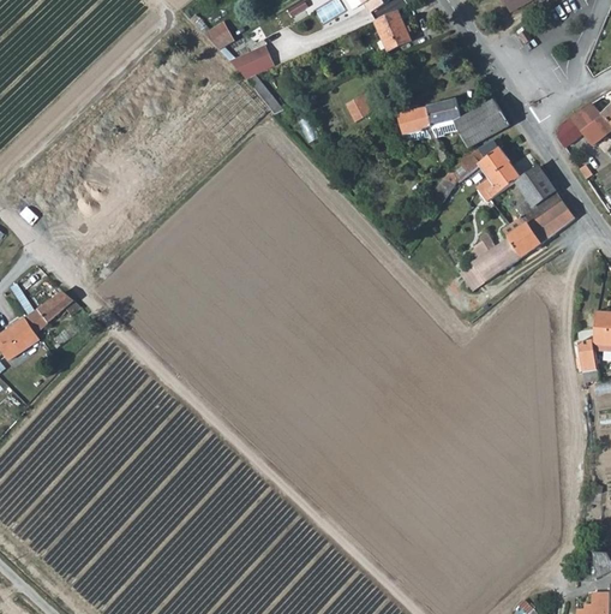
[(359,0),(361,3),(364,1),(369,11),(383,3),(382,0),(359,0)]
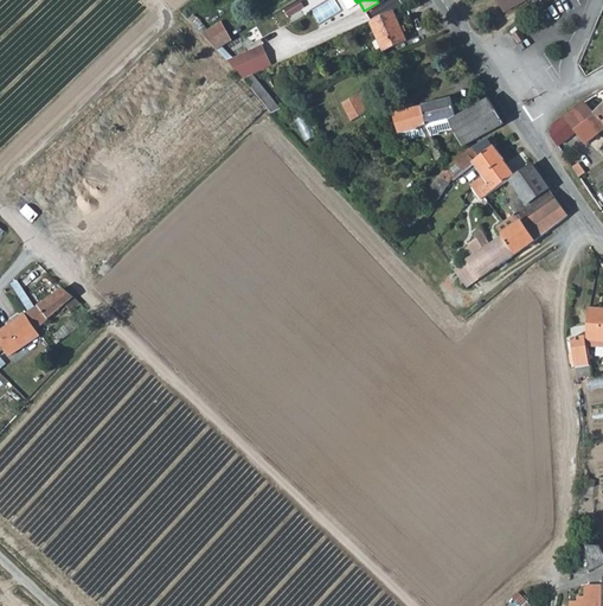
[(502,12),(510,7),(507,5),(504,2),(499,1),(495,0),(502,12)]
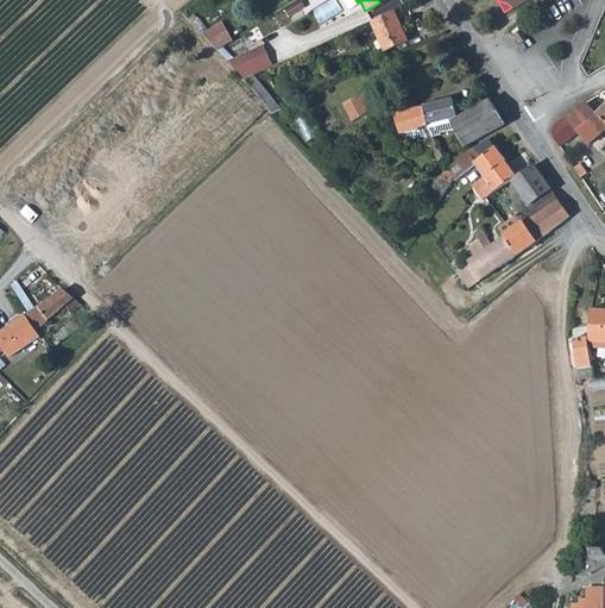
[(405,39),(391,10),(369,20),(382,50),(405,39)]
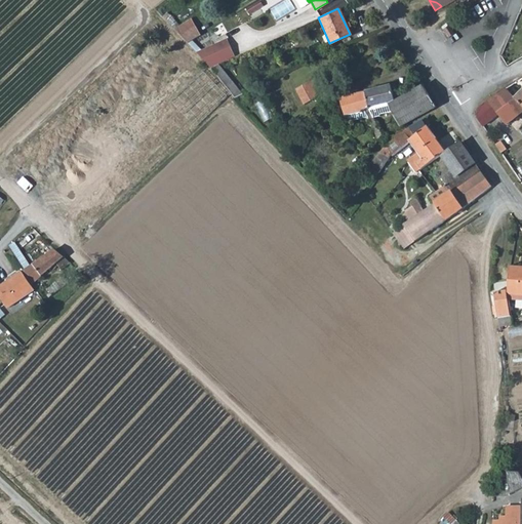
[(187,43),(202,34),(191,16),(175,27),(187,43)]
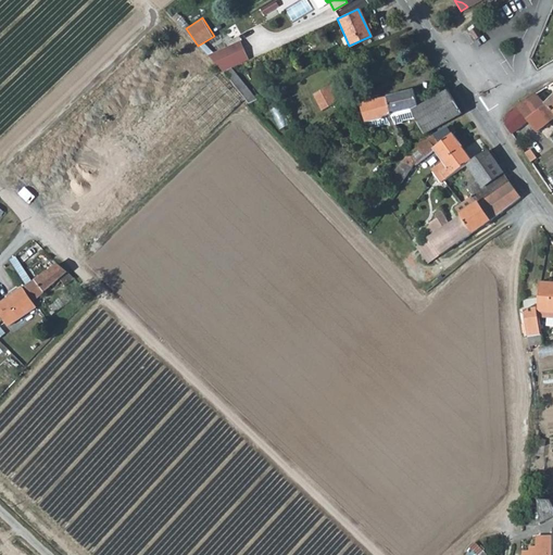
[(475,29),(469,33),(475,41),(480,38),(475,29)]
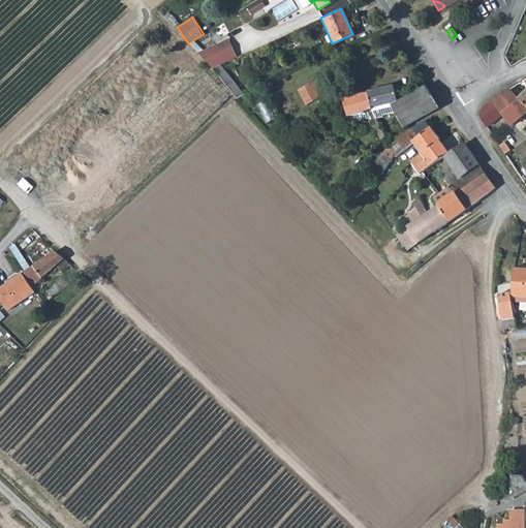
[(202,48),(208,67),(237,58),(230,38),(202,48)]
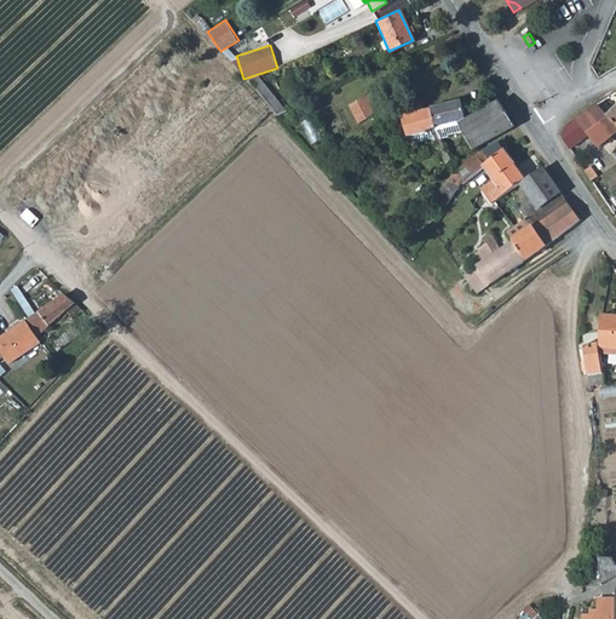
[(254,75),(247,80),(264,102),(271,96),(254,75)]
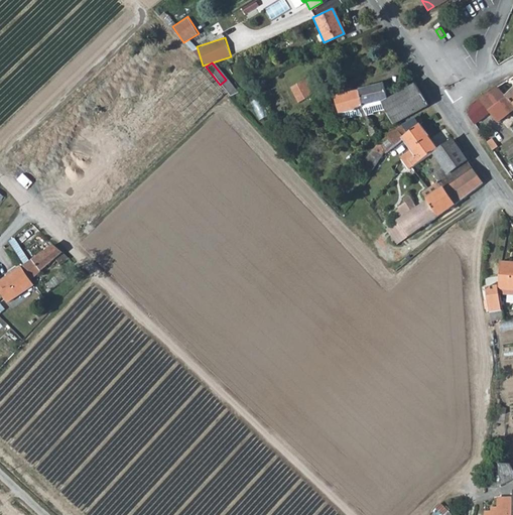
[(309,77),(290,86),(298,102),(316,93),(309,77)]
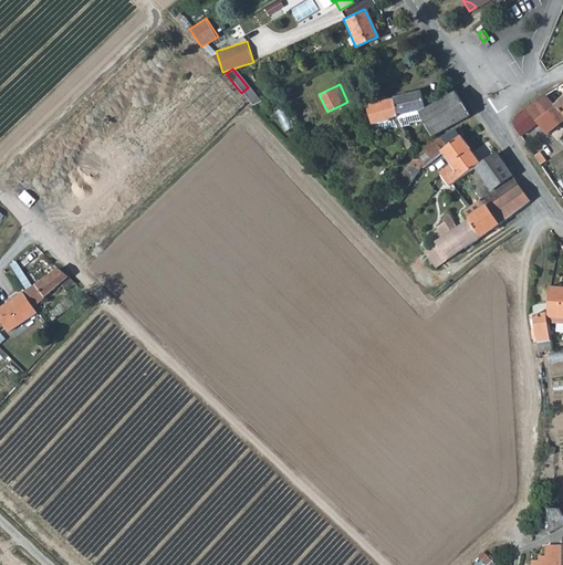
[(251,105),(259,102),(248,87),(241,93),(251,105)]
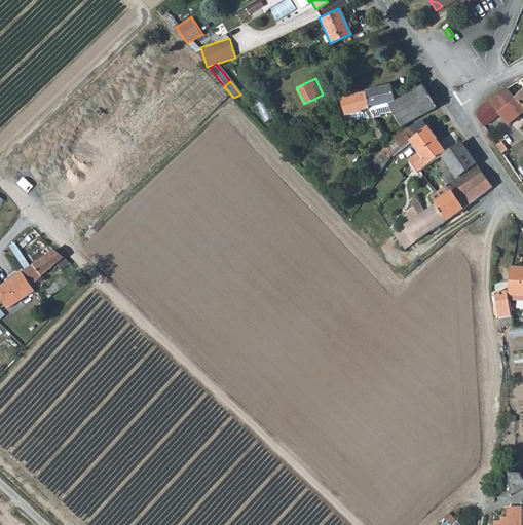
[(394,82),(364,90),(364,91),(370,106),(393,100),(389,103),(394,113),(427,95),(421,84),(399,97),(394,82)]
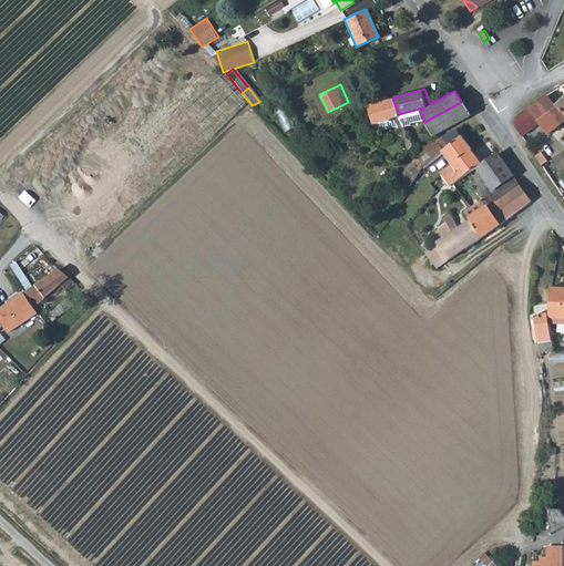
[(563,119),(563,94),(553,104),(544,94),(536,99),(559,123),(563,119)]
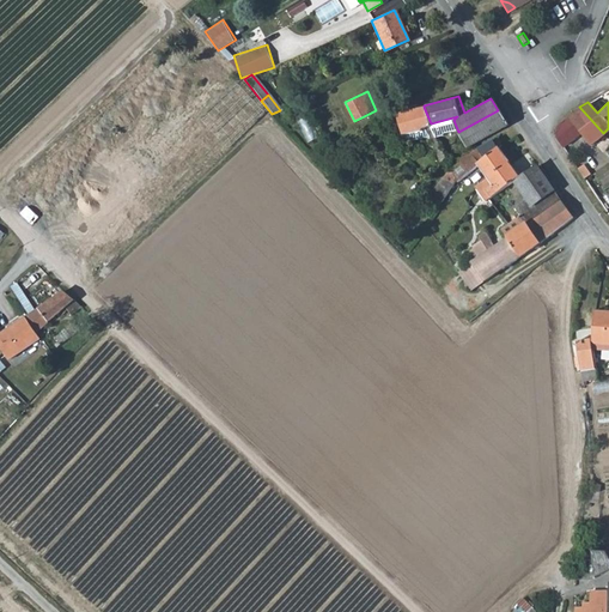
[(444,158),(431,123),(424,107),(395,113),(401,135),(421,129),(421,127),(424,127),(438,162),(444,158)]
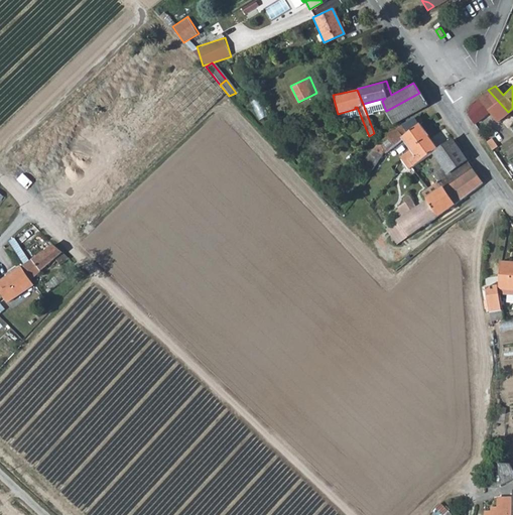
[(497,121),(498,120),(508,112),(488,90),(487,91),(480,95),(474,100),(468,106),(468,116),(473,123),(489,112),(497,121)]
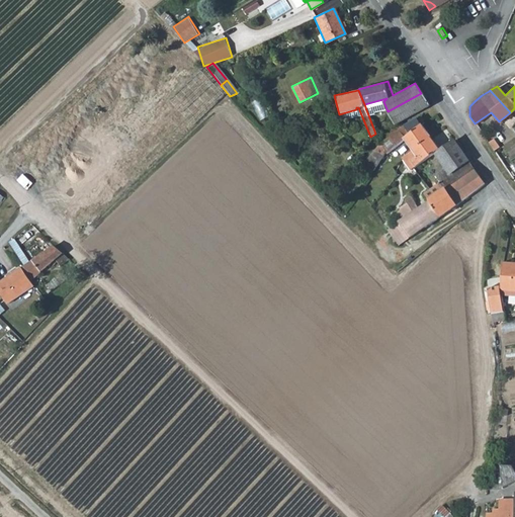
[(393,123),(427,103),(421,93),(388,111),(393,123)]
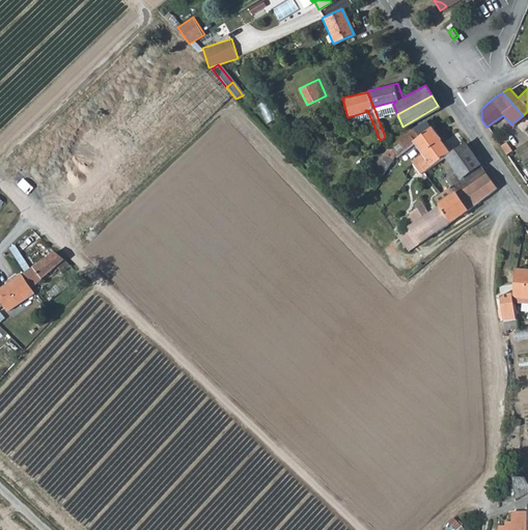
[(268,121),(276,117),(271,106),(262,110),(268,121)]
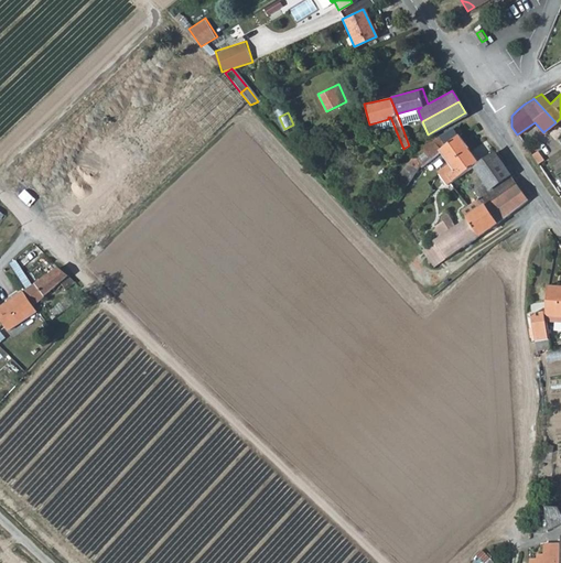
[(420,168),(439,151),(457,136),(461,132),(456,126),(421,145),(423,152),(414,158),(419,166),(420,168)]
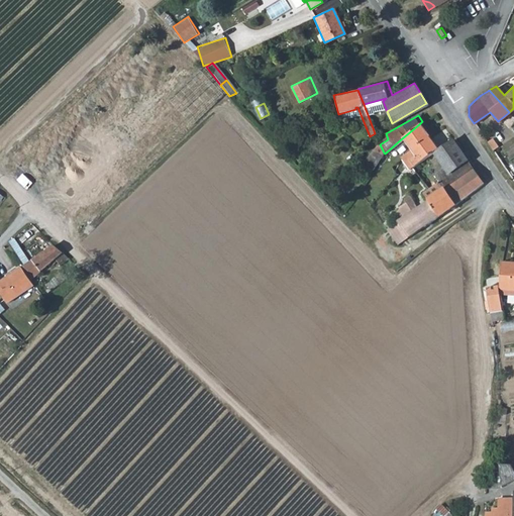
[(402,138),(410,149),(427,135),(419,124),(402,138)]
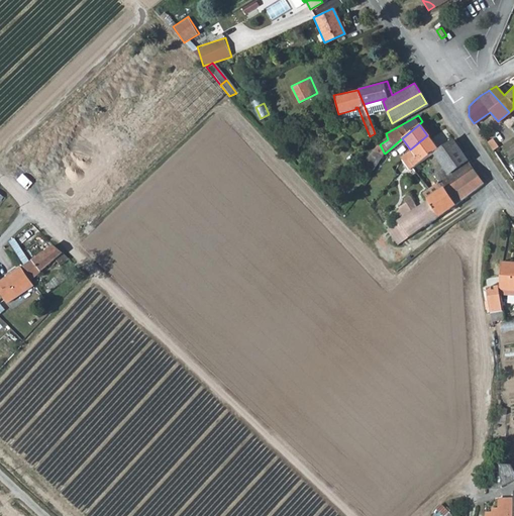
[(436,147),(427,135),(410,149),(414,156),(408,160),(413,166),(431,151),(436,147)]
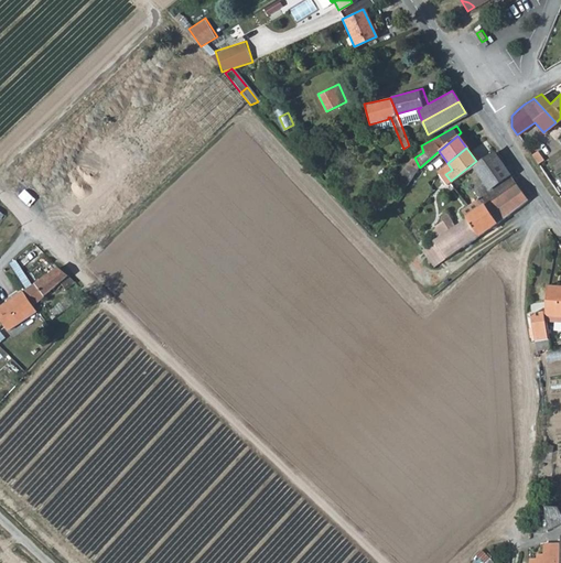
[(459,207),(464,215),(478,235),(508,214),(526,198),(493,151),(472,166),(481,179),(471,186),(476,193),(464,202),(459,207)]
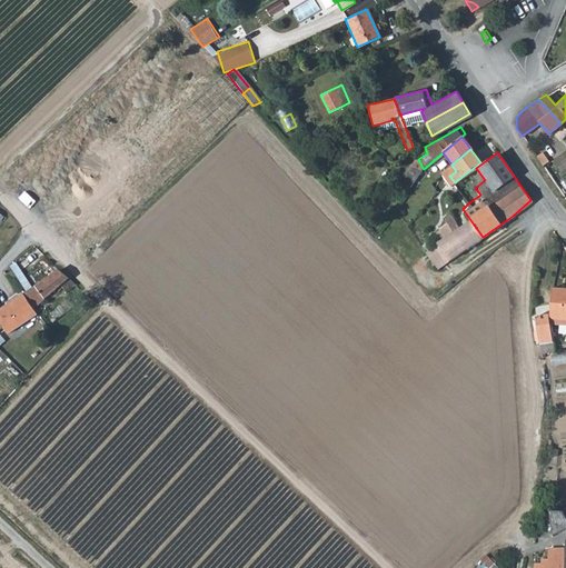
[(403,179),(401,181),(409,187),(423,168),(418,159),(416,155),(411,160),(401,177),(403,179)]
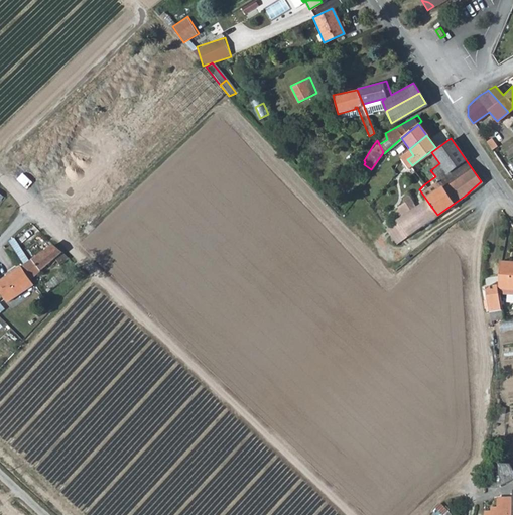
[(421,226),(437,215),(424,197),(414,204),(407,195),(406,195),(402,198),(401,199),(402,201),(402,202),(421,226)]
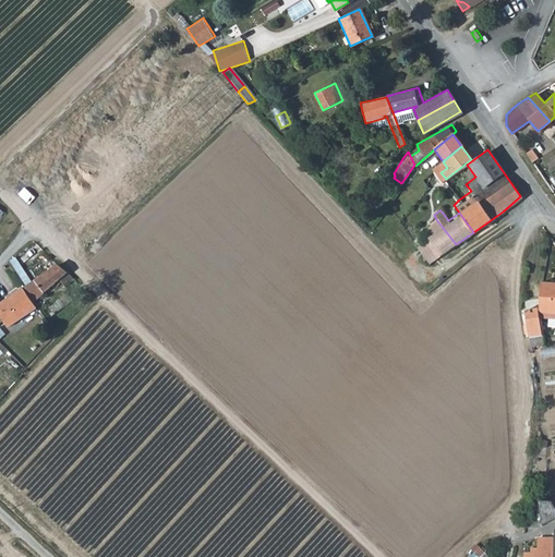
[(422,255),(433,246),(439,256),(456,244),(435,218),(429,222),(429,223),(422,230),(423,232),(427,239),(417,246),(422,255)]
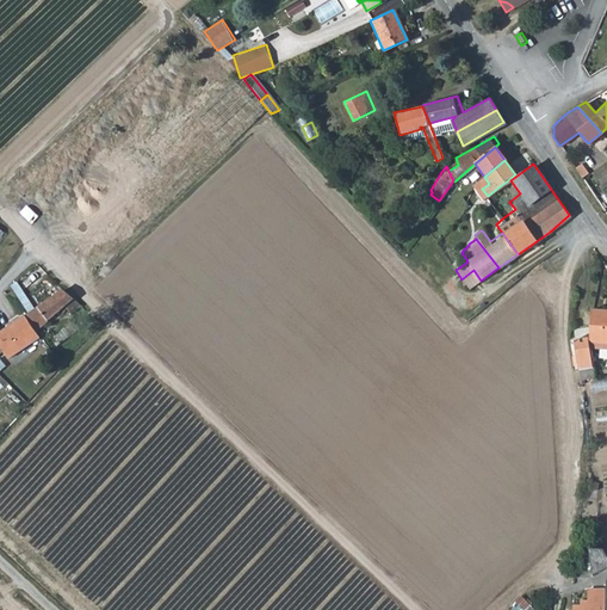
[(481,281),(474,270),(462,279),(469,289),(481,281)]
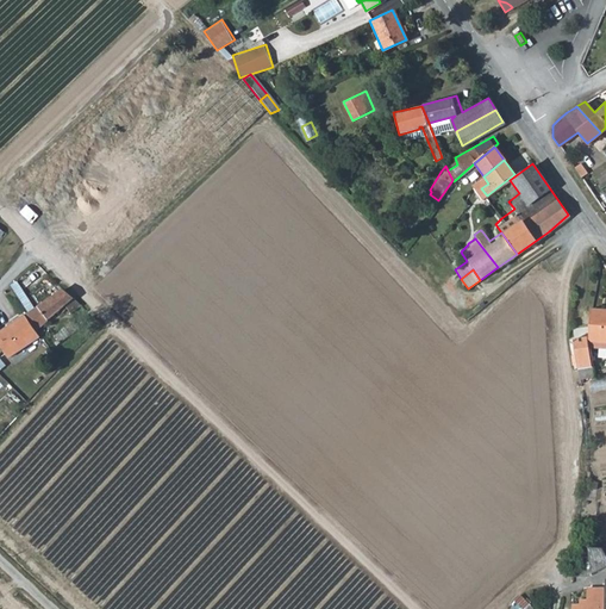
[(49,298),(58,310),(63,305),(72,299),(61,289),(49,298)]
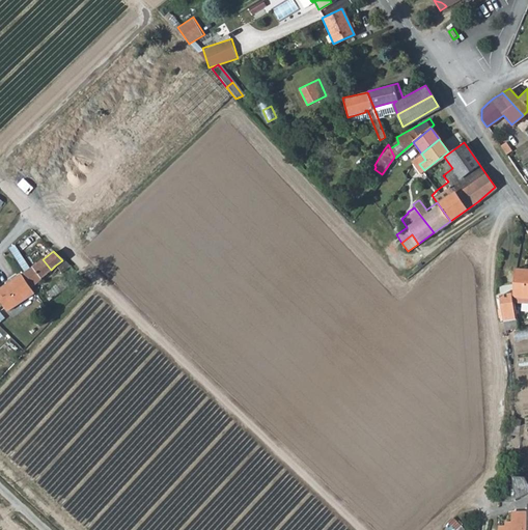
[(51,270),(43,259),(23,271),(21,274),(29,287),(51,270)]
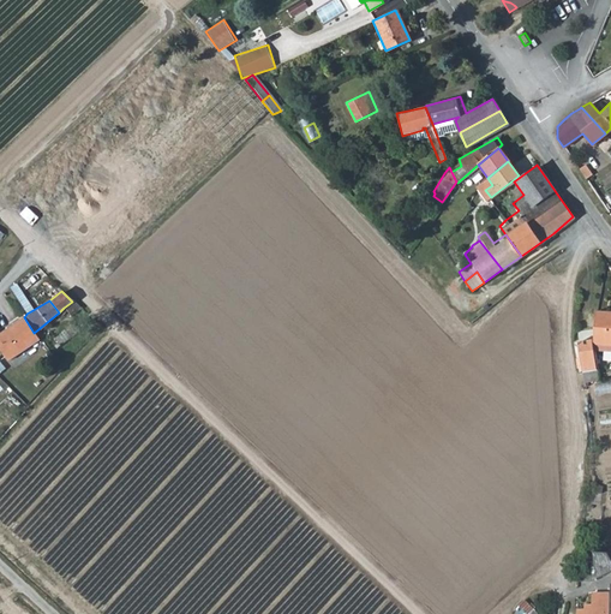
[(73,317),(78,321),(84,319),(73,302),(72,302),(64,308),(72,319),(73,317)]
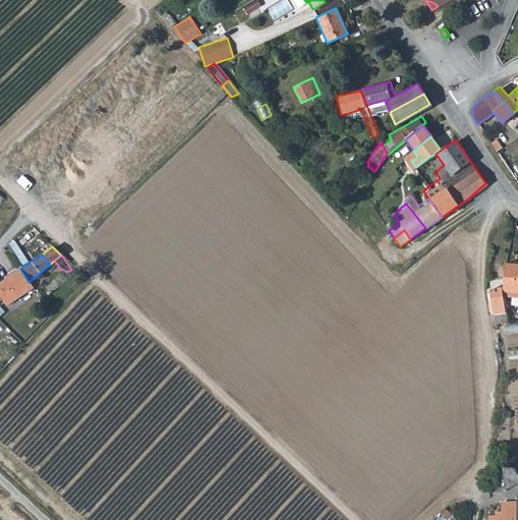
[(517,266),(505,265),(502,292),(517,293),(517,266)]
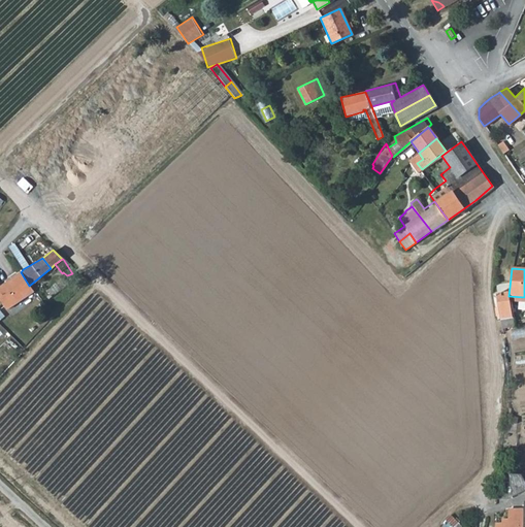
[(0,299),(6,308),(33,291),(29,286),(21,272),(0,285),(0,299)]
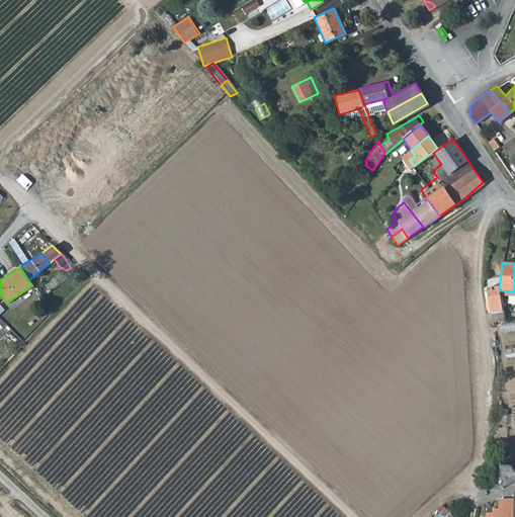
[(45,290),(46,292),(64,278),(59,272),(44,283),(47,288),(45,290)]
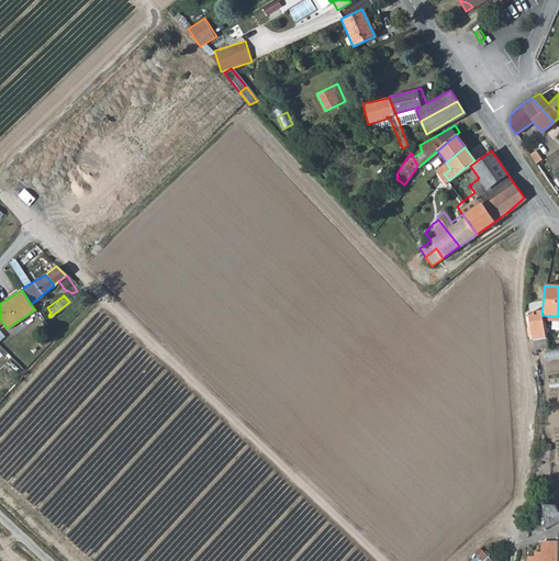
[(545,336),(543,321),(541,315),(541,309),(527,311),(527,312),(532,338),(545,336)]
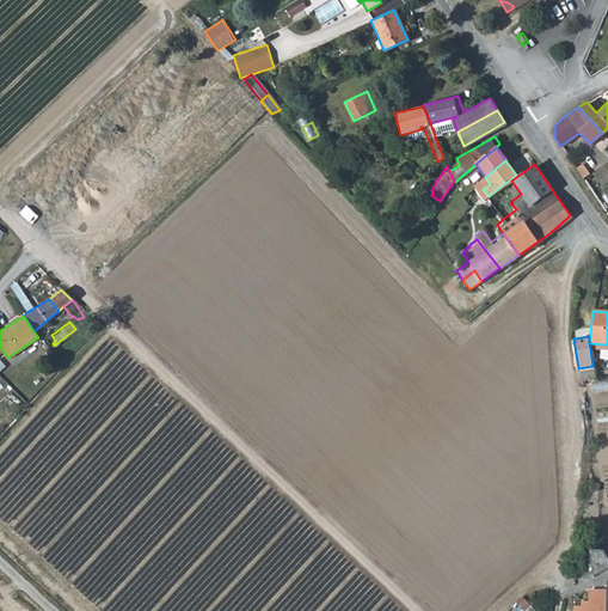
[(573,548),(573,557),(573,566),(582,567),(582,560),(587,560),(587,568),(590,568),(590,574),(607,567),(607,560),(602,549),(573,548)]
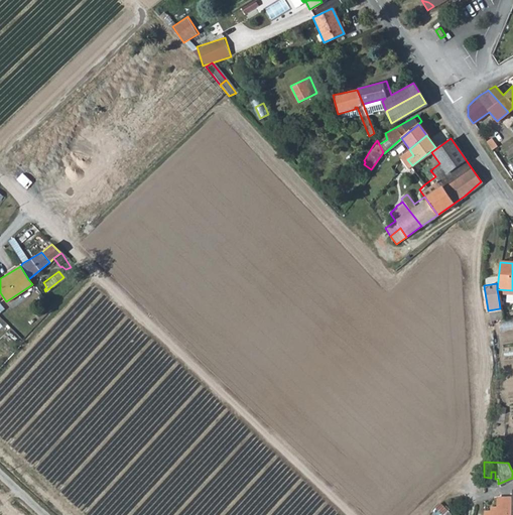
[(501,511),(482,511),(482,514),(511,514),(510,503),(512,503),(512,488),(509,489),(509,496),(500,496),(501,511)]
